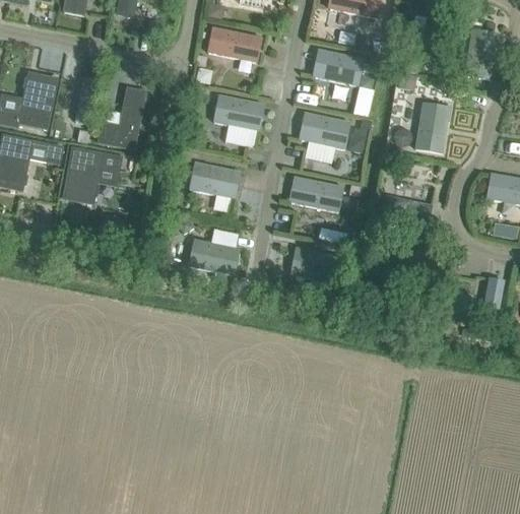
[(63,0),(62,11),(83,15),(85,0),(63,0)]
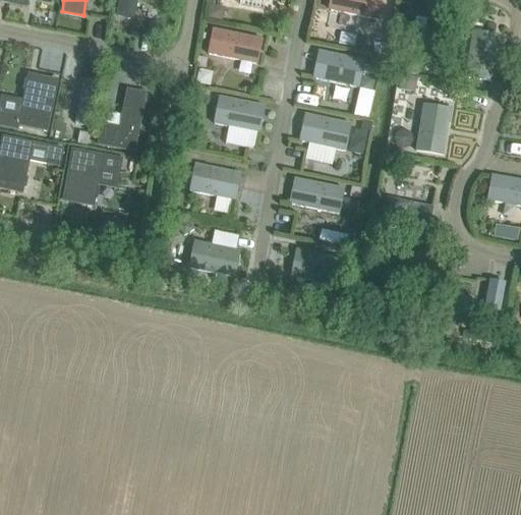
[(118,0),(115,14),(133,17),(136,0),(118,0)]
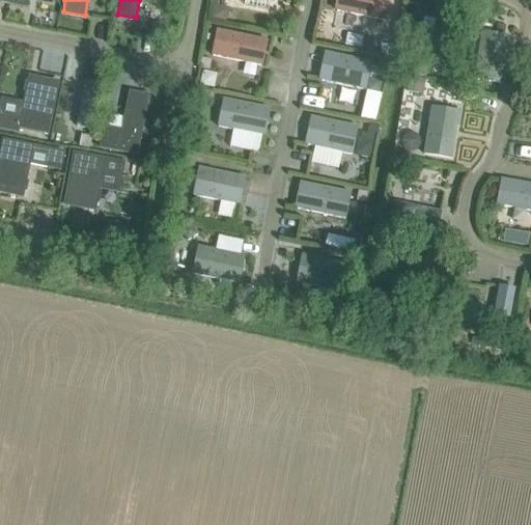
[(336,0),(335,7),(386,18),(389,0),(336,0)]
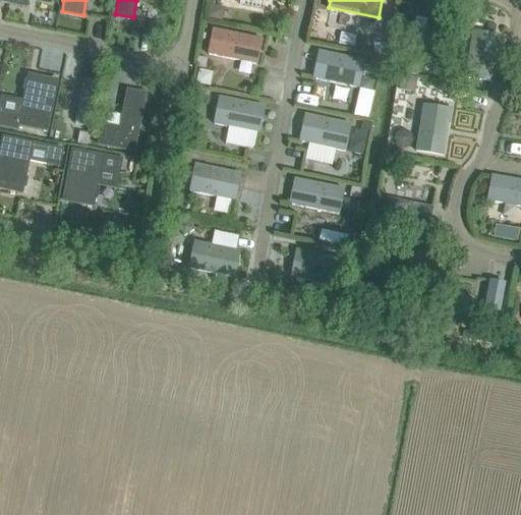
[(501,31),(472,25),(464,71),(493,76),(501,31)]
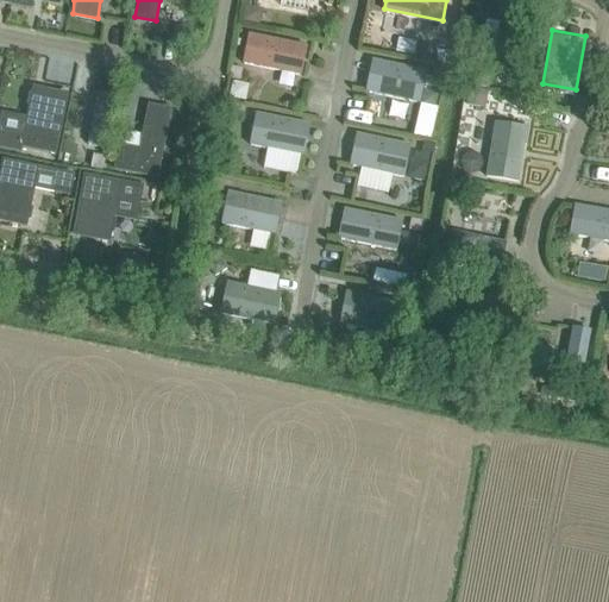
[(243,61),(302,73),(308,43),(249,31),(243,61)]
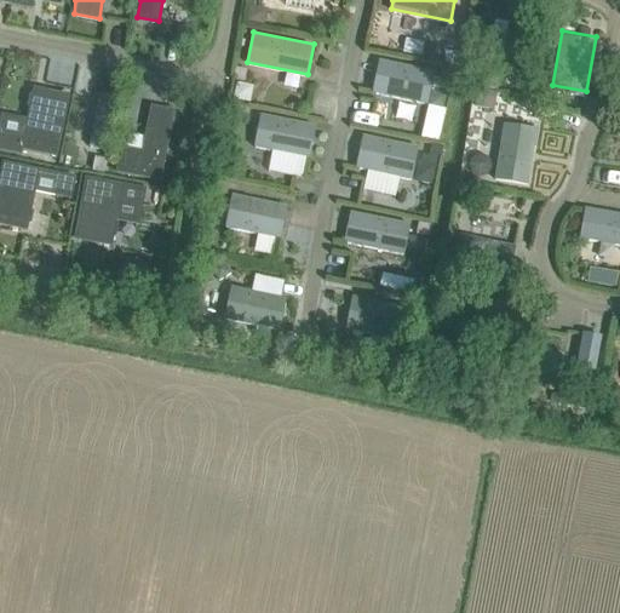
[(436,68),(379,57),(372,90),(429,102),(436,68)]
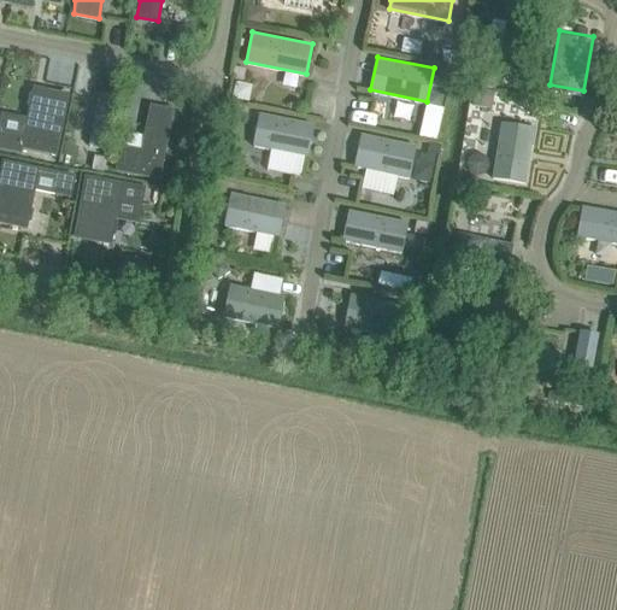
[(0,127),(0,142),(16,146),(17,141),(56,150),(69,89),(34,82),(33,88),(30,91),(28,100),(30,103),(24,133),(0,127)]
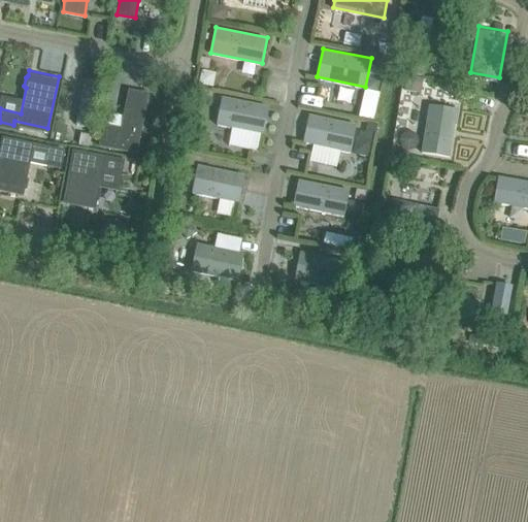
[(101,79),(86,76),(77,125),(92,128),(101,79)]
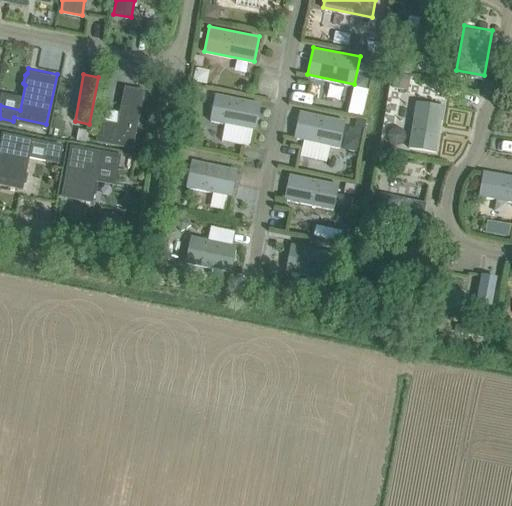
[(100,118),(97,137),(132,144),(143,87),(125,84),(118,121),(100,118)]
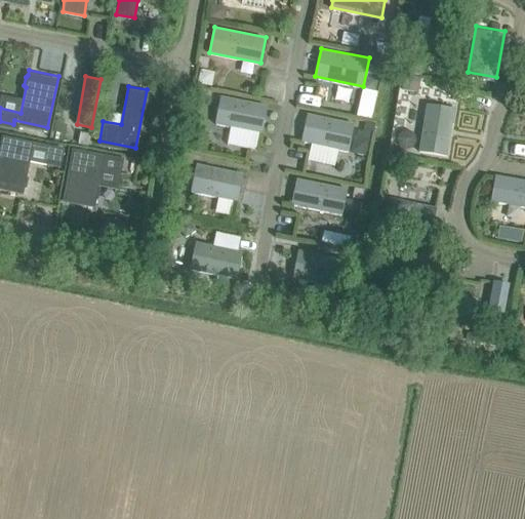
[(269,104),(220,93),(215,122),(263,132),(269,104)]
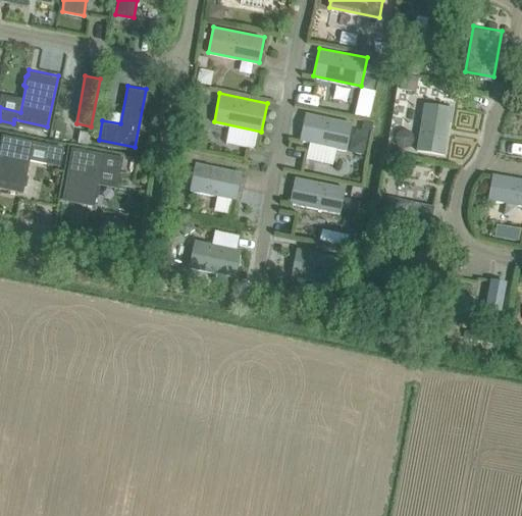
[(442,151),(453,104),(425,99),(416,145),(442,151)]
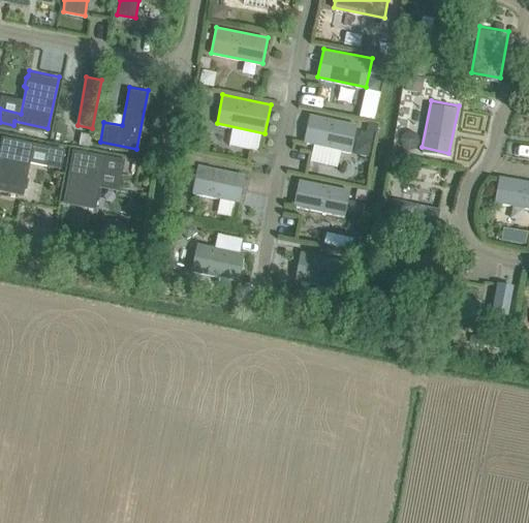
[(359,123),(310,113),(304,141),(352,151),(359,123)]
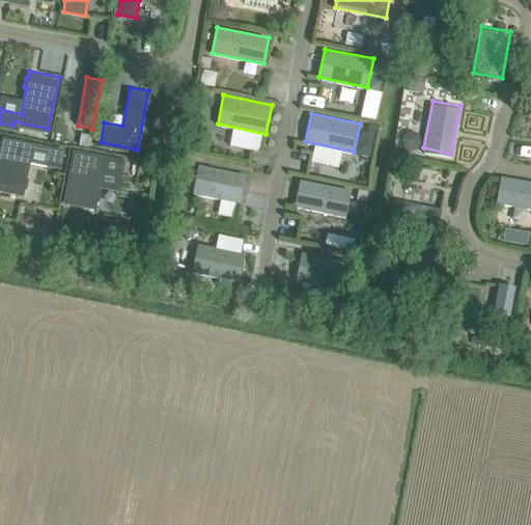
[(3,134),(0,149),(0,186),(23,191),(24,187),(26,185),(28,176),(26,174),(33,141),(3,134)]
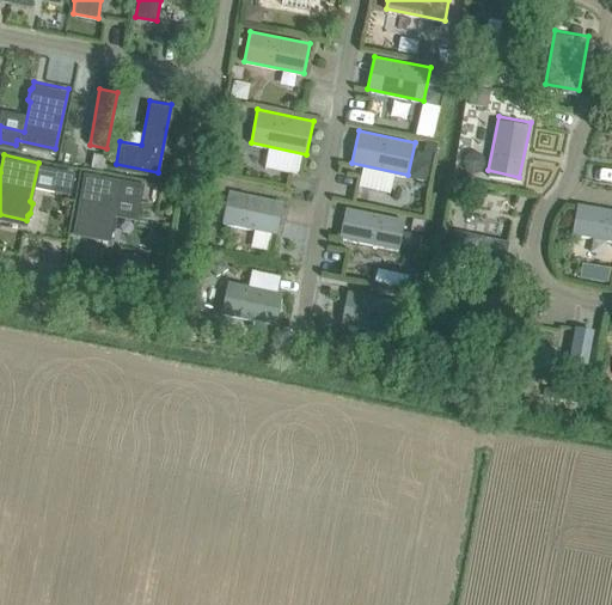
[(57,166),(54,185),(69,189),(74,170),(57,166)]
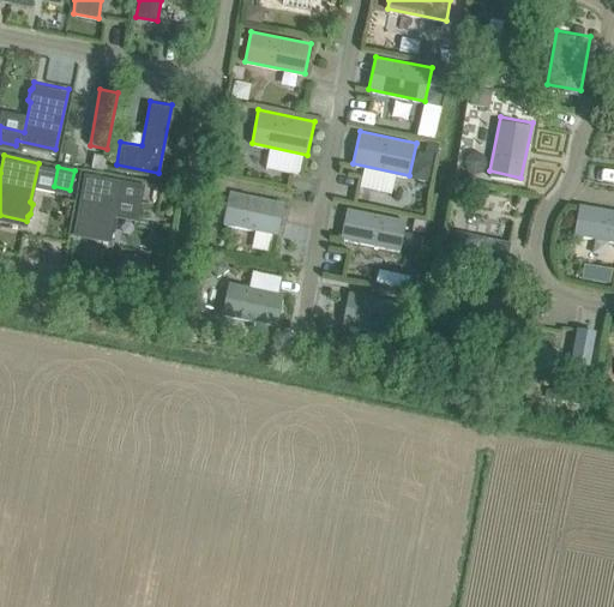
[(76,229),(76,230),(109,236),(110,229),(113,227),(114,218),(114,217),(113,216),(114,210),(133,214),(137,215),(143,182),(139,181),(86,172),(76,229)]
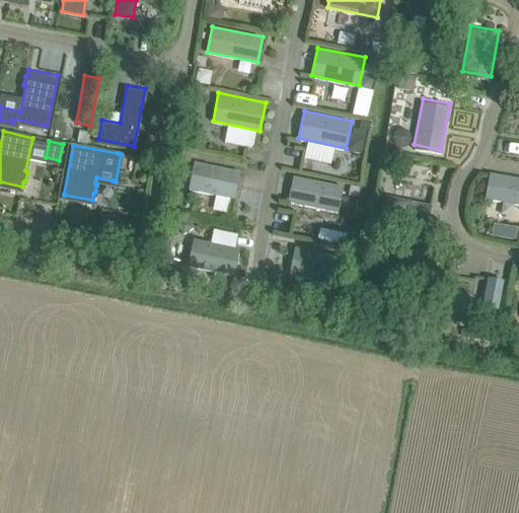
[(241,170),(194,161),(189,189),(236,198),(241,170)]
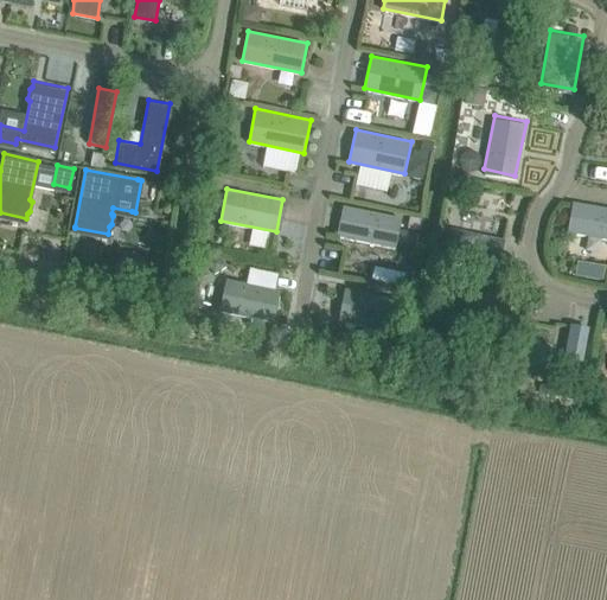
[(606,204),(573,199),(567,230),(606,236),(606,204)]
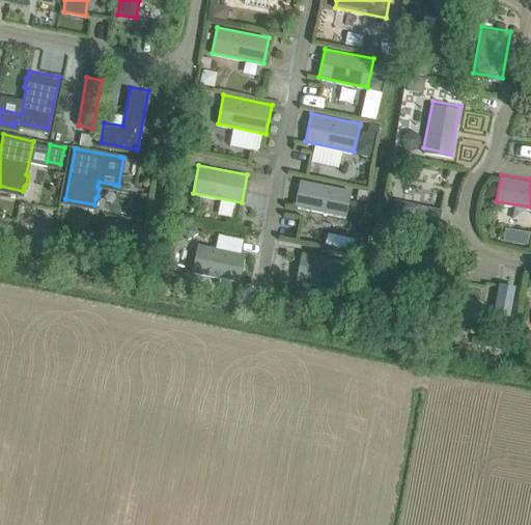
[(353,190),(300,180),(295,206),(346,217),(353,190)]
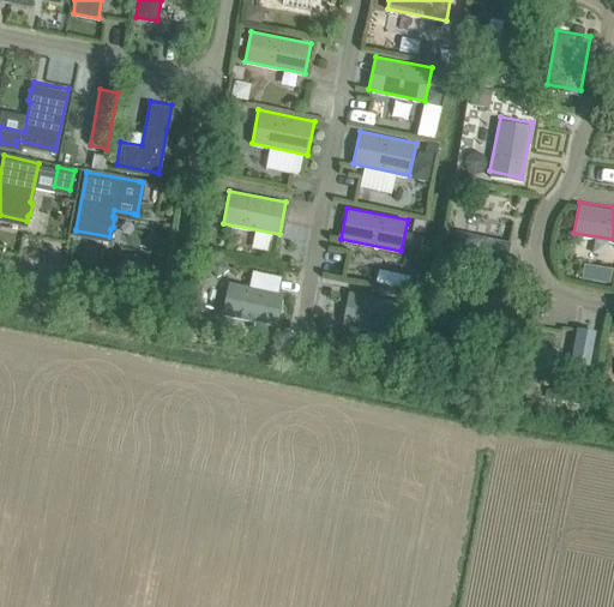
[(509,238),(452,227),(446,258),(503,270),(509,238)]
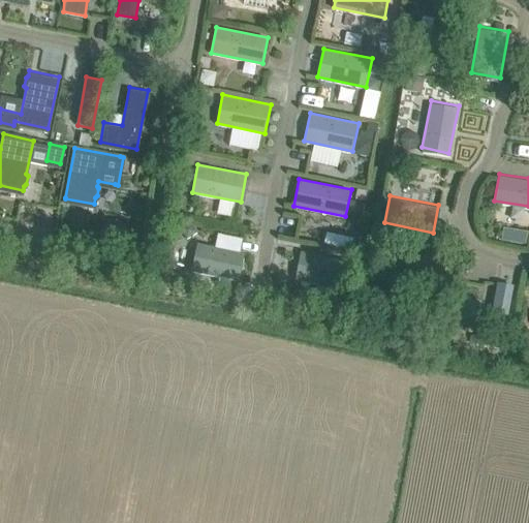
[(245,253),(197,243),(191,271),(239,281),(245,253)]
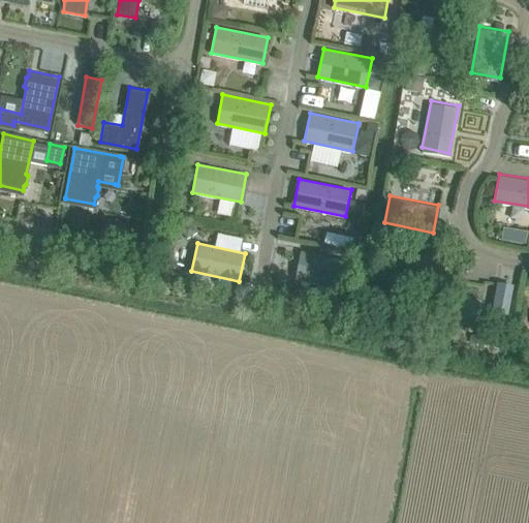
[(347,257),(300,248),(294,276),(342,285),(347,257)]
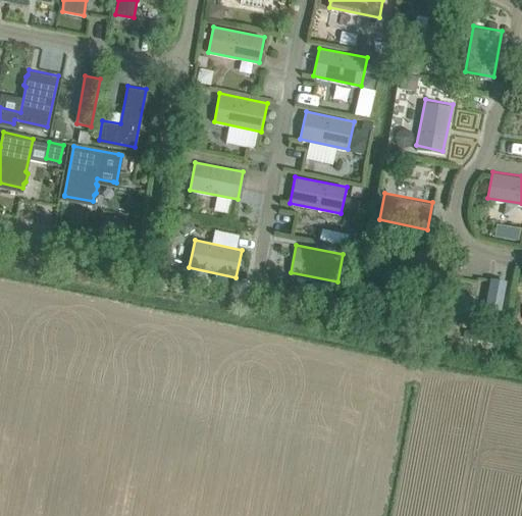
[(501,313),(506,277),(490,275),(484,311),(501,313)]
